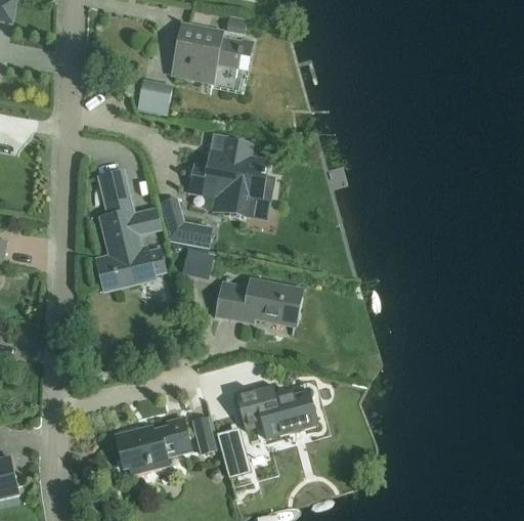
[(0,0),(0,20),(12,23),(16,0),(0,0)]
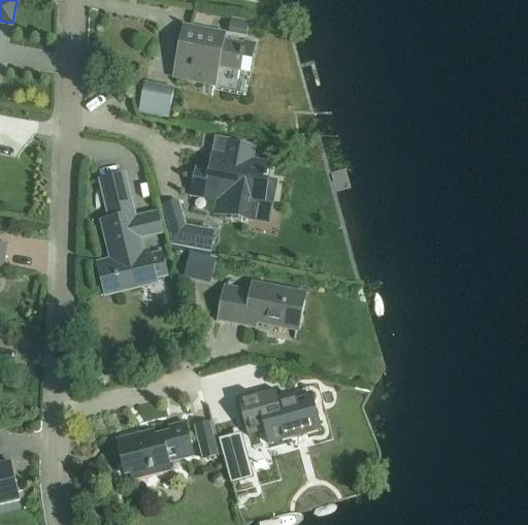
[(219,62),(240,67),(250,68),(255,41),(244,39),(244,41),(223,37),(224,32),(186,24),(175,75),(213,83),(219,62)]
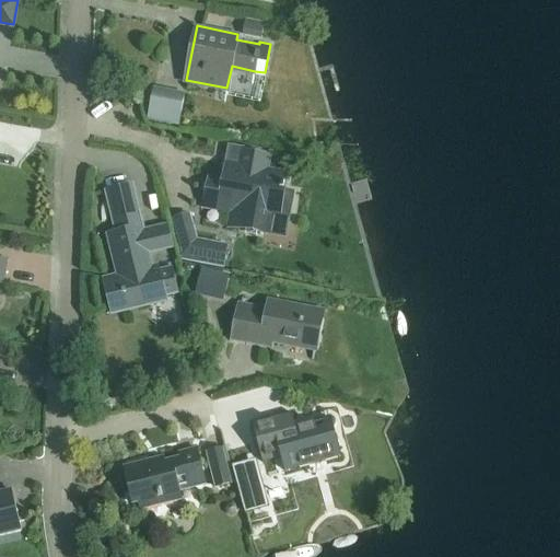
[(184,91),(153,85),(148,116),(177,122),(184,91)]
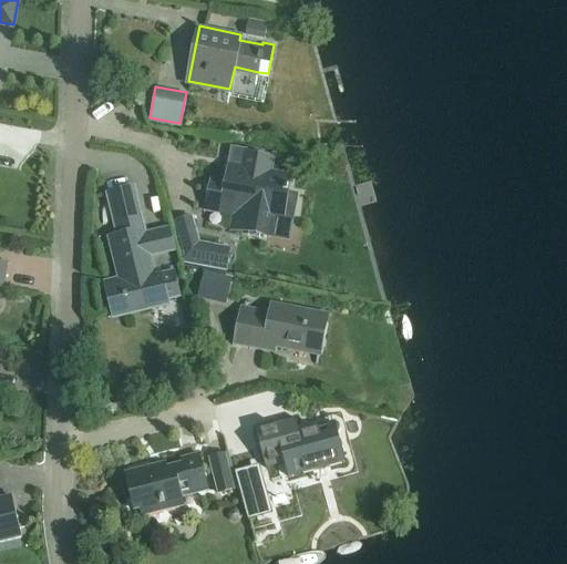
[(0,127),(0,166),(23,170),(29,132),(0,127)]
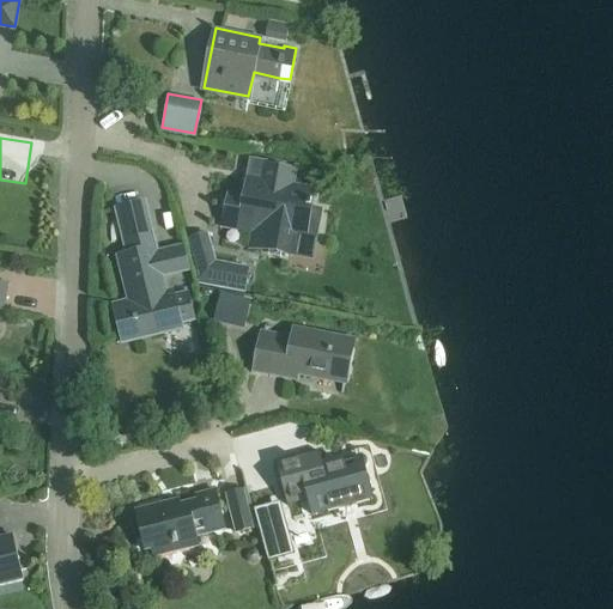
[(253,227),(253,229),(250,244),(289,251),(293,230),(316,235),(322,207),(311,206),(313,199),(311,199),(313,189),(291,186),(293,171),(265,166),(262,180),(249,177),(247,193),(230,190),(224,223),(225,223),(253,227)]
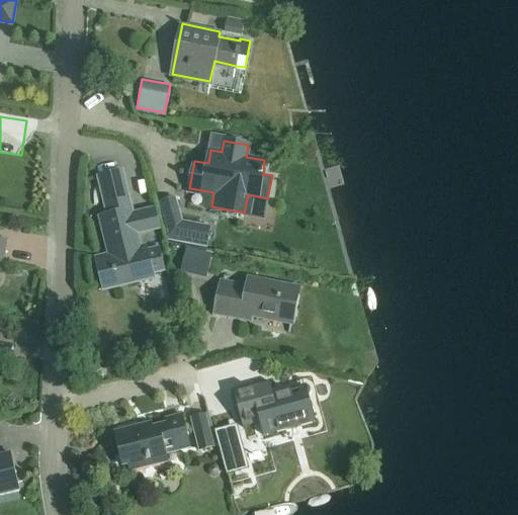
[(158,244),(146,247),(145,243),(141,244),(138,233),(160,228),(155,203),(132,208),(132,206),(100,213),(109,251),(96,254),(104,285),(152,274),(151,270),(163,267),(158,244)]
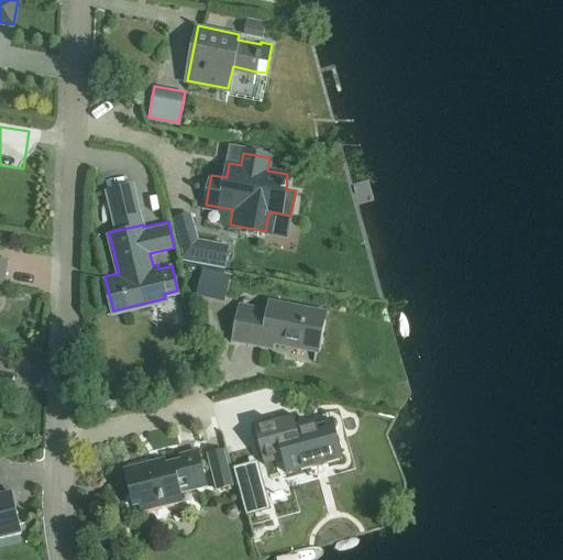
[(225,261),(229,245),(197,240),(183,244),(186,253),(225,261)]
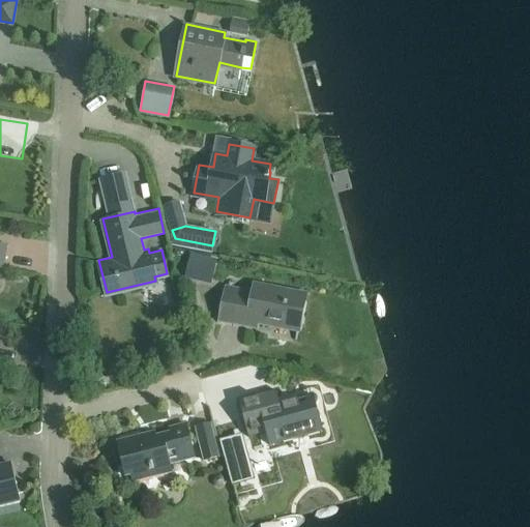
[(0,266),(4,267),(8,242),(0,240),(0,266)]
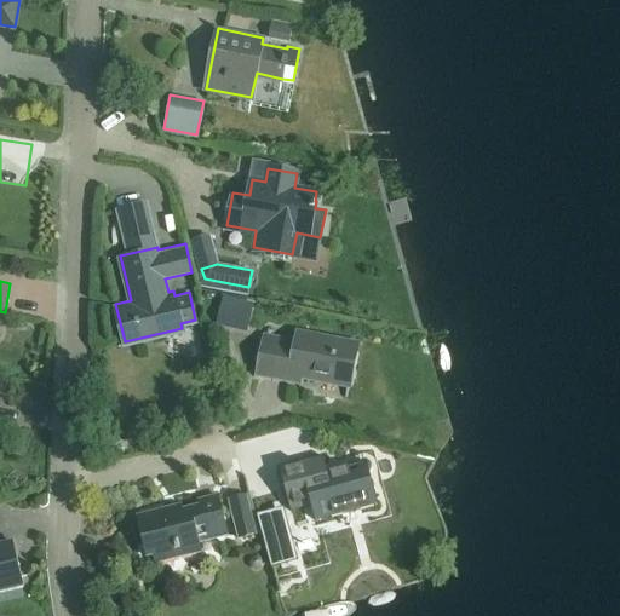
[(253,300),(222,293),(214,324),(247,330),(253,300)]
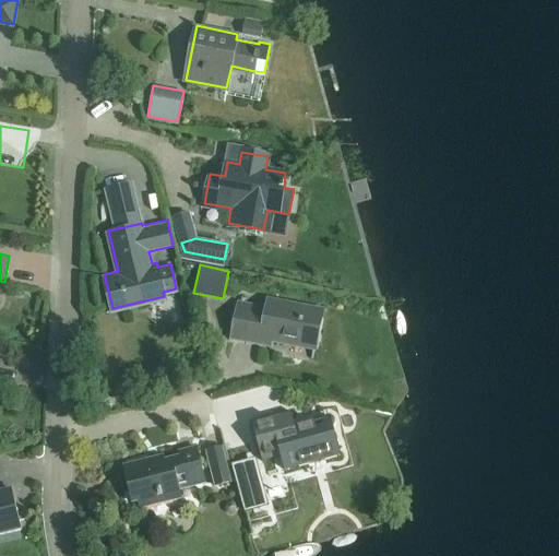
[(271,339),(316,347),(322,310),(269,299),(268,308),(239,303),(233,338),(270,344),(271,339)]
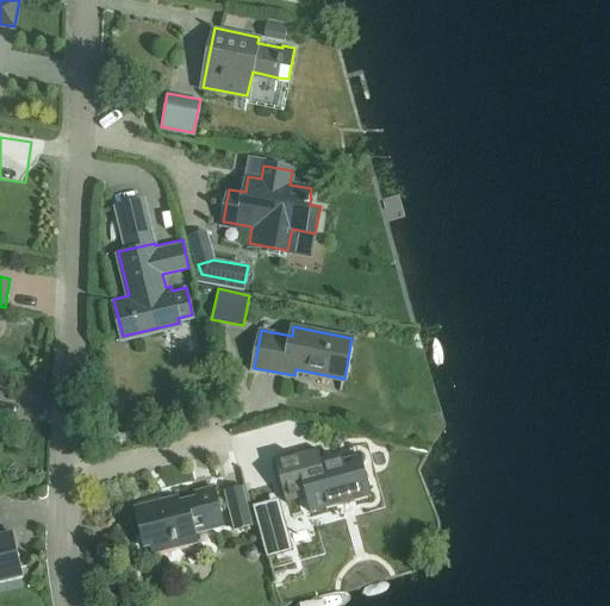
[(287,499),(307,493),(312,510),(369,493),(358,453),(309,467),(304,451),(275,460),(287,499)]
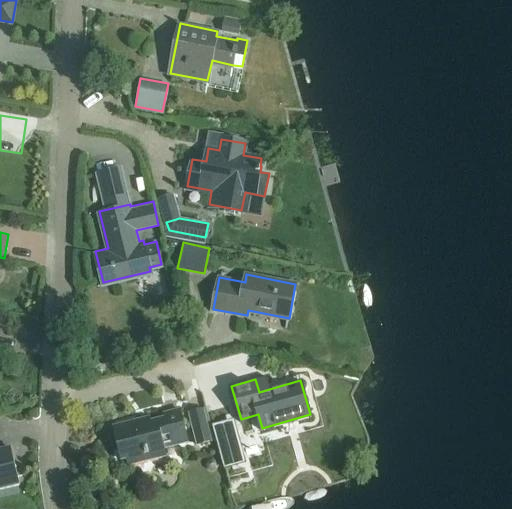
[(212,439),(204,407),(189,411),(197,443),(212,439)]
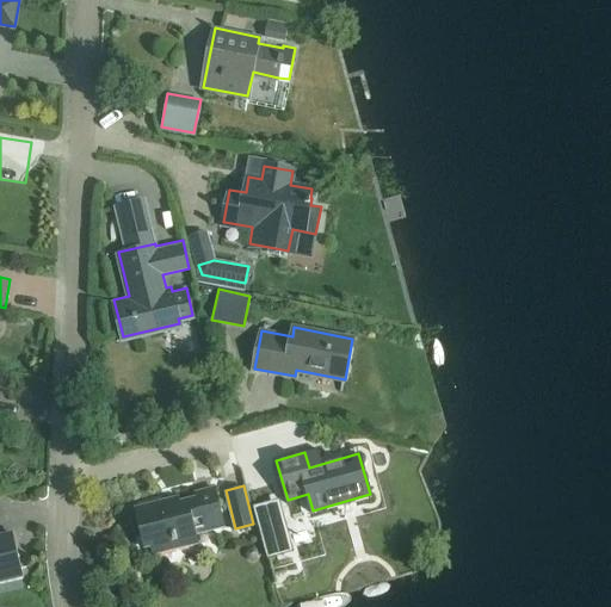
[(153,552),(198,542),(196,532),(224,525),(215,487),(196,491),(197,497),(179,502),(178,496),(135,507),(141,532),(148,531),(153,552)]
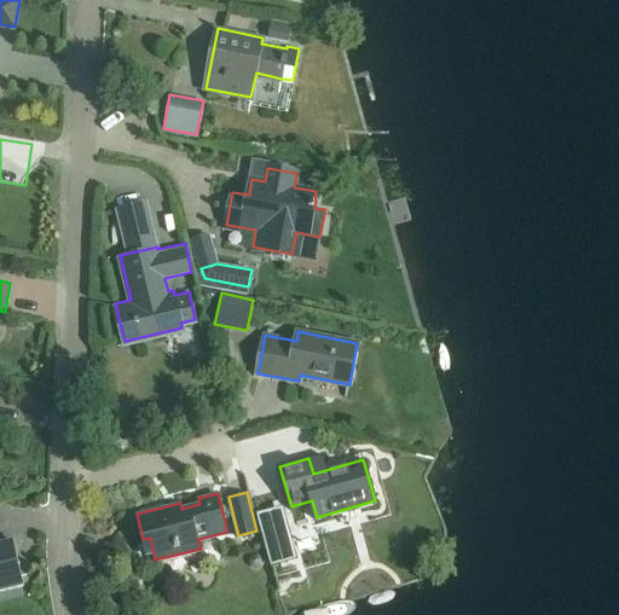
[(293,557),(281,510),(258,516),(268,562),(293,557)]
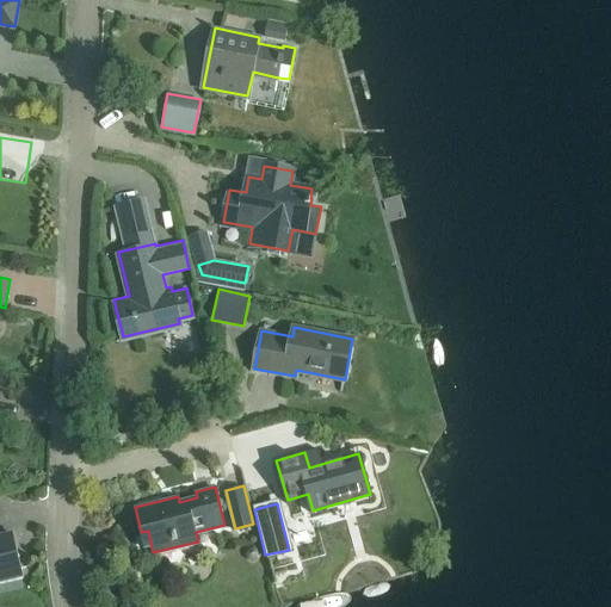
[(0,582),(24,577),(23,570),(14,538),(13,531),(0,533),(0,582)]
